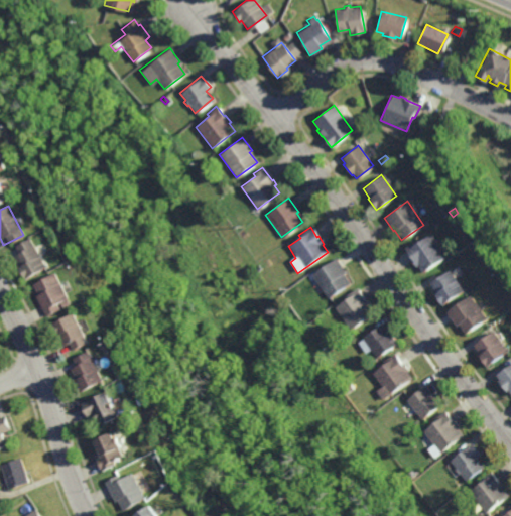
[(437,250),(444,245),(450,251),(441,256),(442,257),(420,271),(416,265),(414,267),(411,263),(413,262),(403,247),(414,240),(417,244),(428,236),(437,250)]
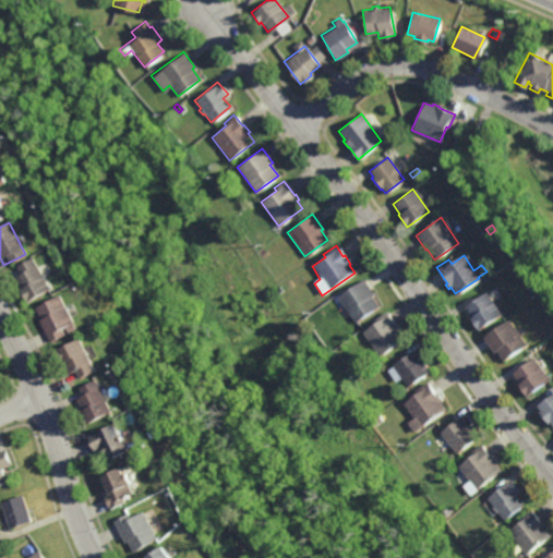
[(23,301),(17,288),(19,288),(13,277),(19,274),(15,266),(33,257),(48,289),(23,301)]
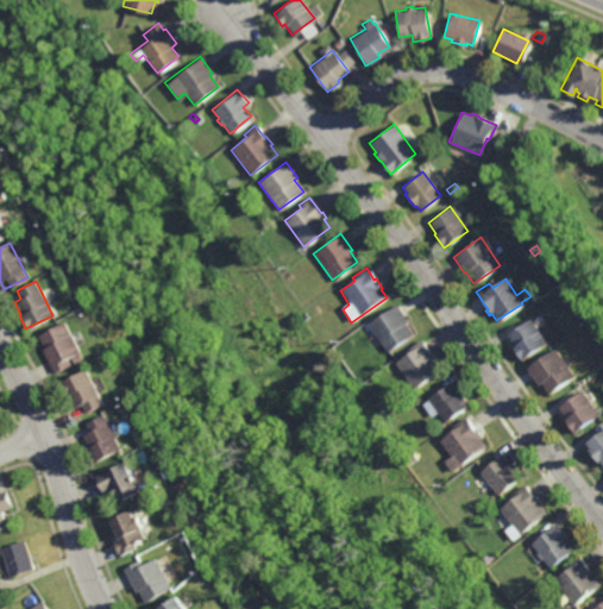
[(412,334),(387,352),(368,325),(395,306),(407,322),(404,324),(412,334)]
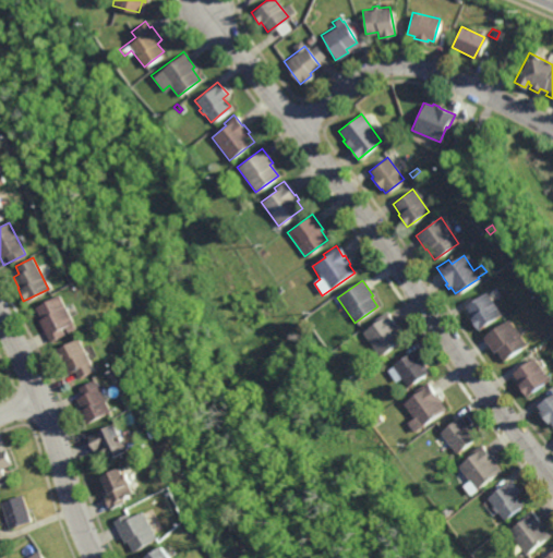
[(527,292),(524,288),(531,282),(535,287),(527,292)]
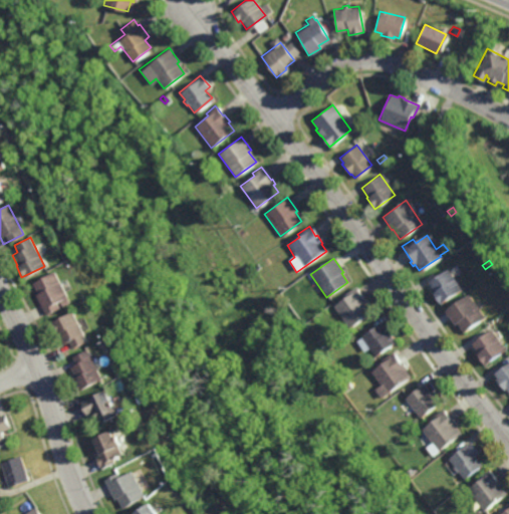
[(435,304),(428,293),(430,292),(424,282),(444,269),(457,290),(435,304)]
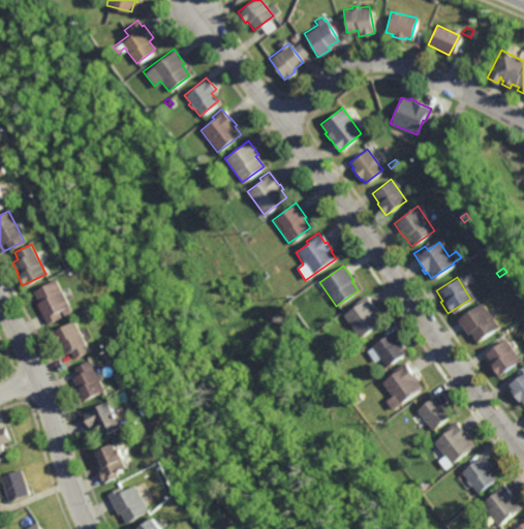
[(69,311),(62,315),(59,310),(56,311),(59,317),(44,324),(34,304),(36,303),(31,291),(55,280),(68,306),(67,306),(69,311)]
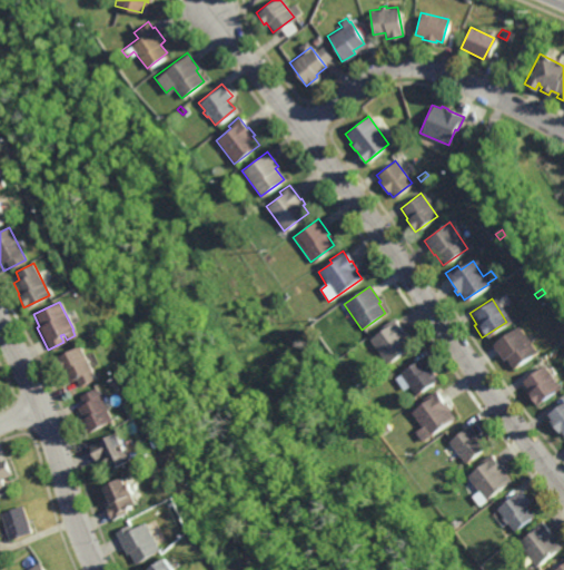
[(402,331),(403,330),(408,337),(407,338),(412,345),(387,364),(369,341),(383,331),(381,328),(393,318),(402,331)]
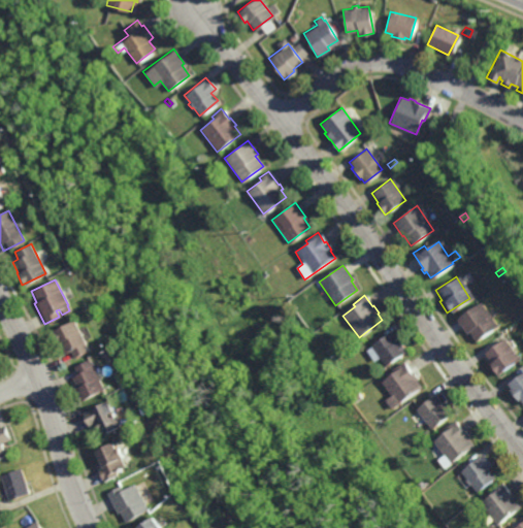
[(471,342),(464,332),(462,334),(453,320),(478,302),(494,326),(471,342)]
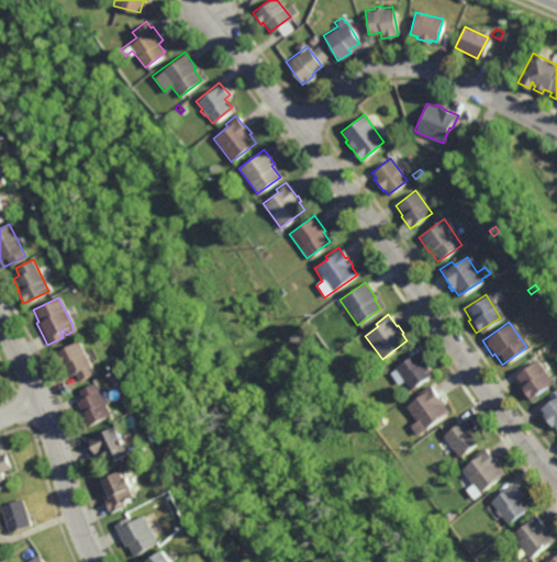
[(92,373),(76,381),(71,374),(66,377),(62,366),(59,367),(53,353),(77,341),(92,373)]
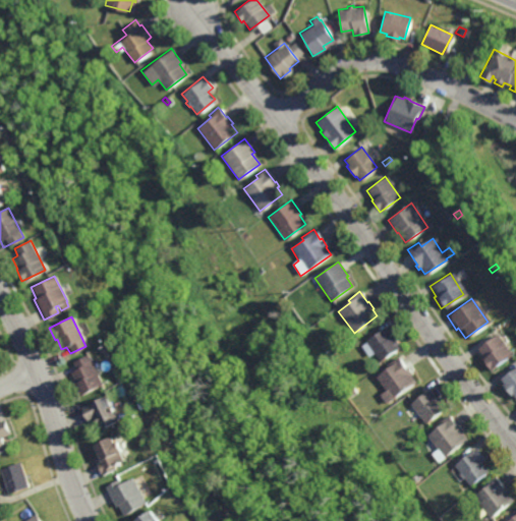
[(391,337),(393,336),(400,347),(380,361),(365,342),(385,328),(391,337)]
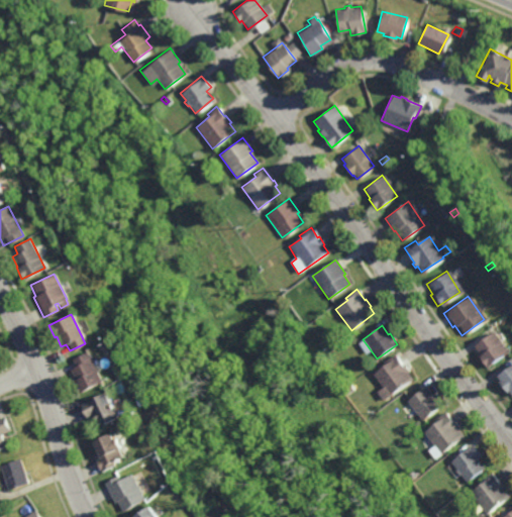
[(483,368),(475,356),(477,355),(470,345),(489,332),(504,352),(483,368)]
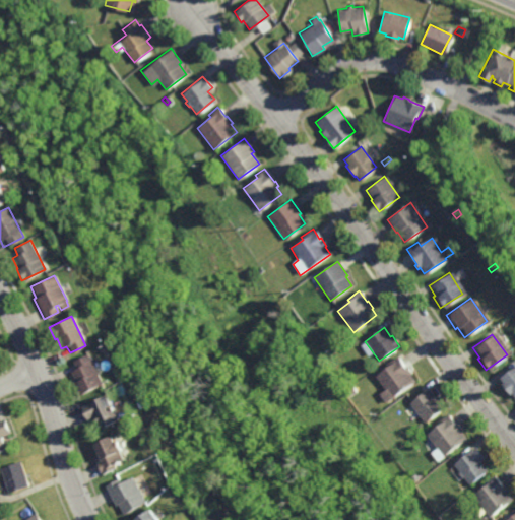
[(77,395),(71,382),(73,381),(68,371),(74,368),(71,361),(86,353),(102,383),(77,395)]
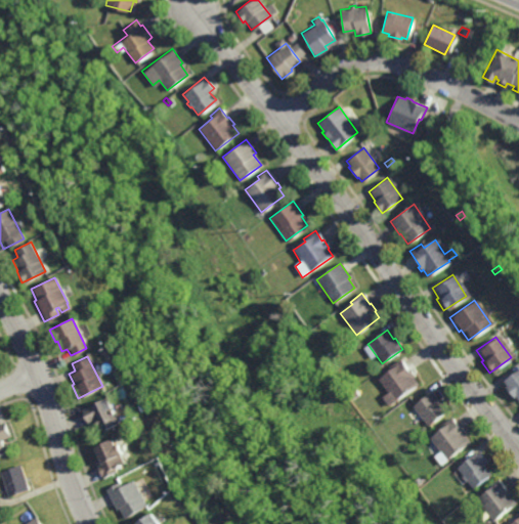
[(409,374),(411,373),(414,378),(413,379),(417,385),(387,406),(381,398),(387,393),(378,380),(391,370),(389,367),(399,360),(409,374)]
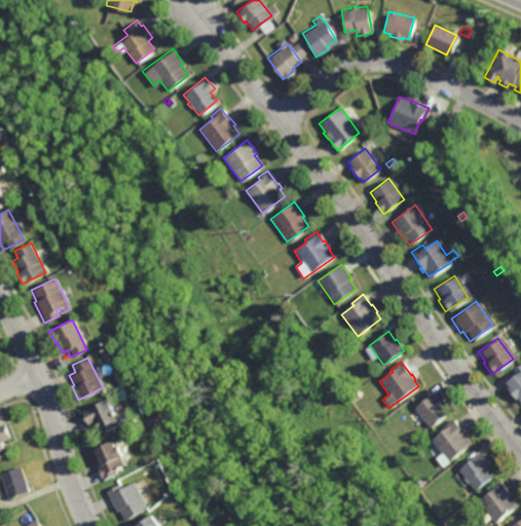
[(520,400),(517,404),(514,399),(512,400),(504,389),(506,387),(503,383),(519,370),(520,372),(520,400)]
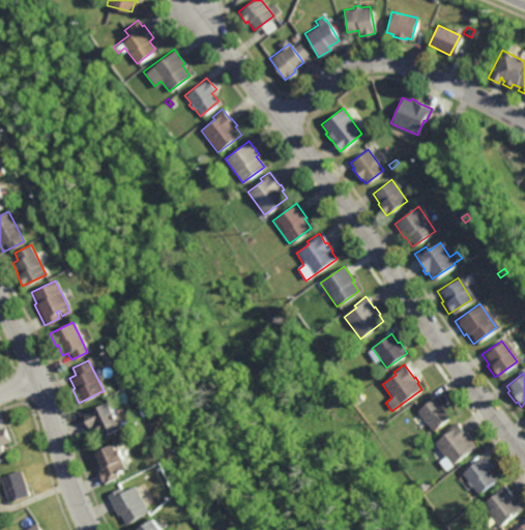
[(440,405),(449,416),(431,431),(417,412),(435,399),(440,405)]
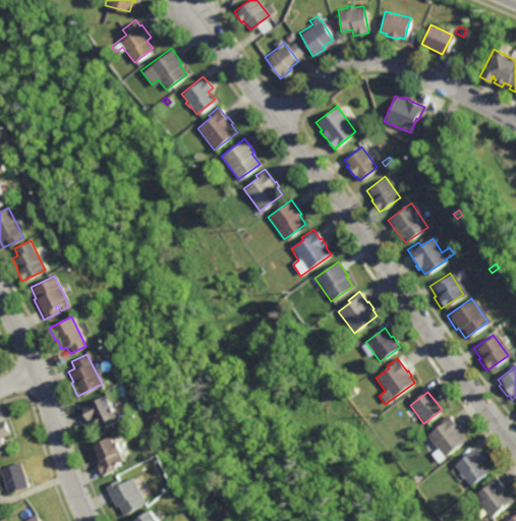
[(118,420),(100,429),(94,416),(87,420),(79,408),(105,395),(118,420)]
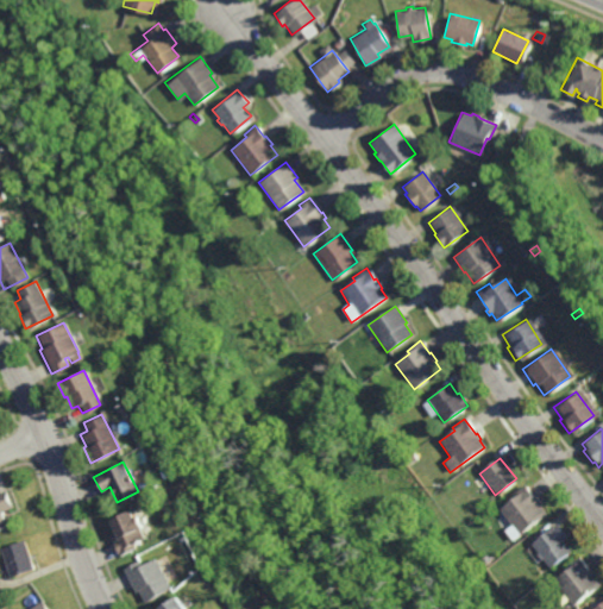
[(529,497),(531,496),(538,506),(535,507),(541,514),(508,540),(501,532),(507,526),(495,510),(509,500),(506,496),(520,485),(529,497)]
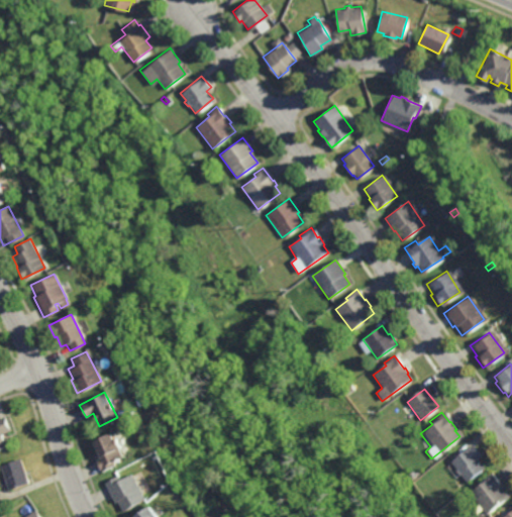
[(2,440),(4,440),(7,445),(0,448),(0,417),(3,416),(9,429),(0,434),(0,436),(2,440)]
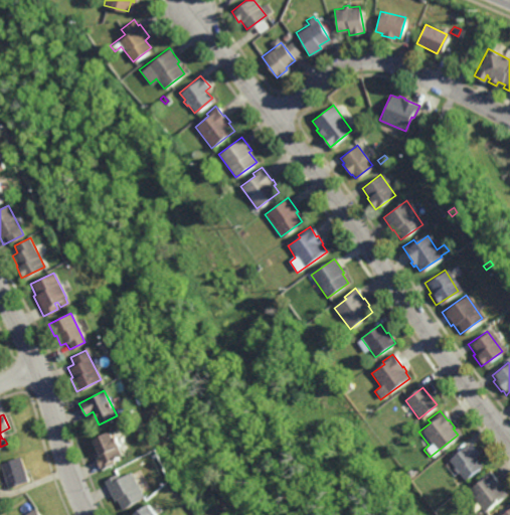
[(111,438),(116,436),(121,447),(117,448),(121,456),(112,460),(114,464),(100,470),(95,457),(98,455),(91,439),(108,432),(111,438)]
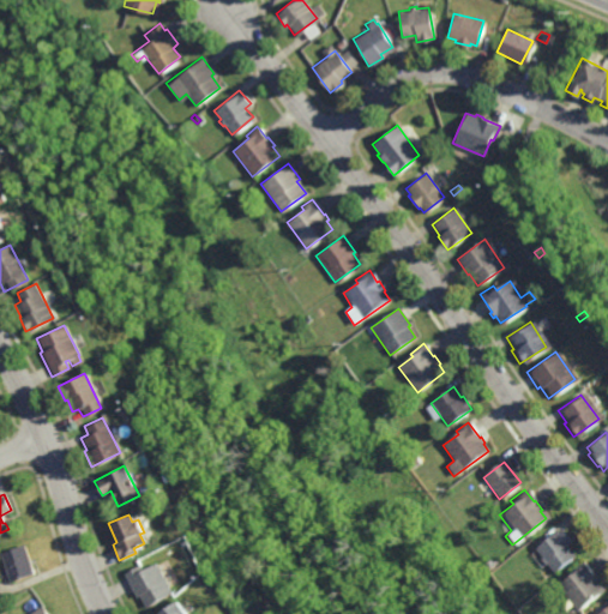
[(551,573),(543,565),(541,566),(537,560),(539,559),(531,551),(557,530),(566,542),(563,546),(571,558),(551,573)]
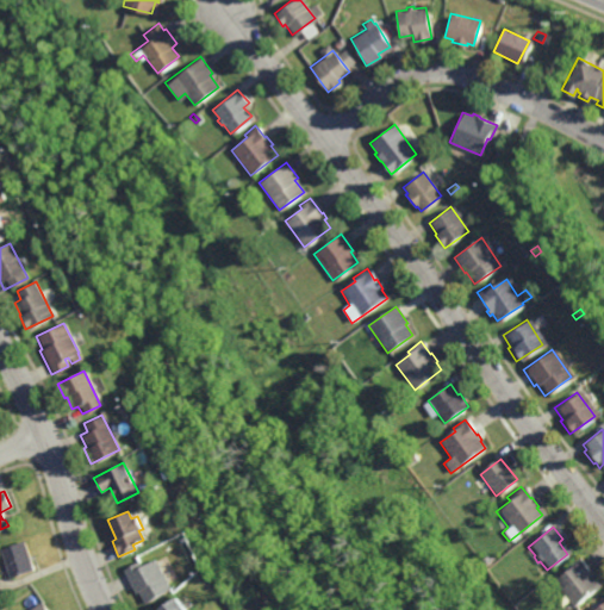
[(10,578),(0,554),(0,551),(23,541),(33,568),(10,578)]
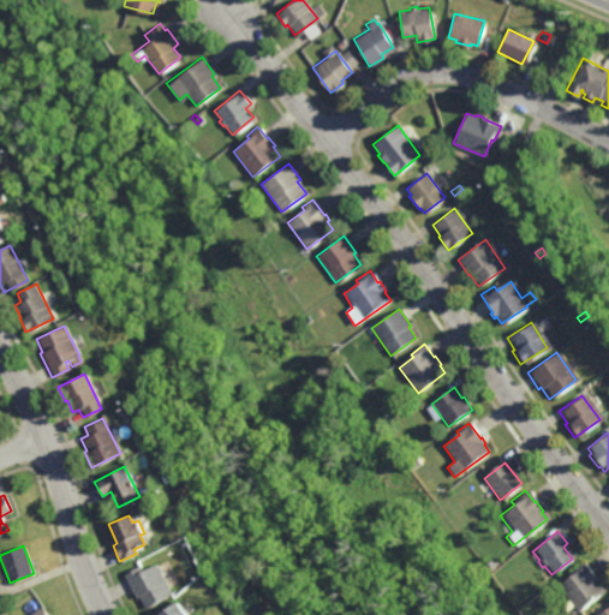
[(590,574),(591,573),(598,583),(596,584),(603,593),(574,614),(555,587),(567,579),(565,575),(581,563),(590,574)]
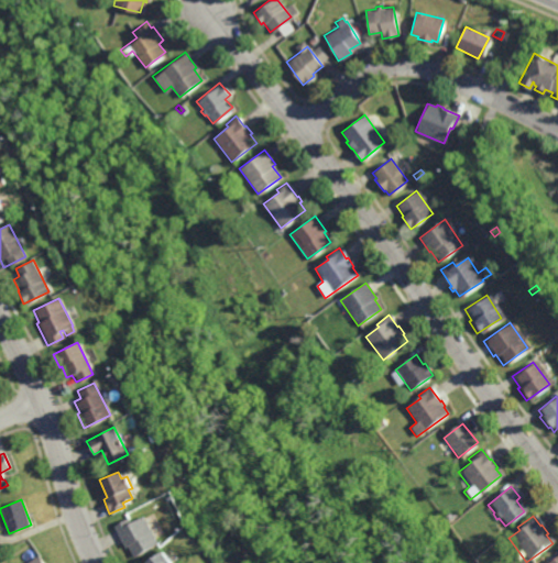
[(157,544),(133,558),(127,547),(124,548),(113,526),(129,518),(131,522),(142,517),(157,544)]
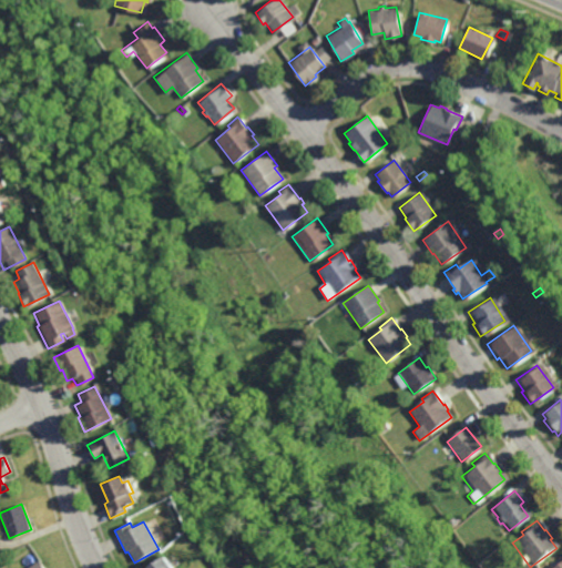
[(214,553),(211,546),(222,541),(224,548),(214,553)]
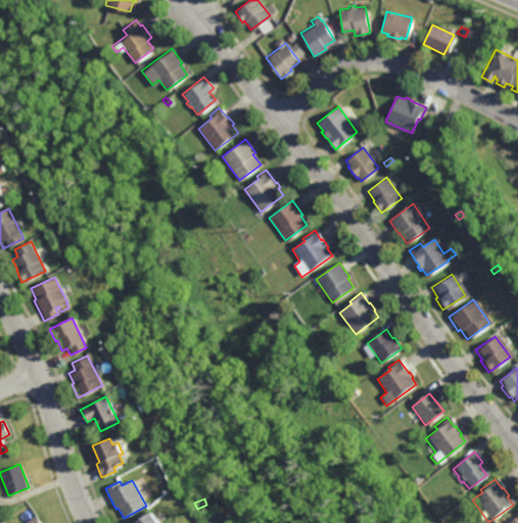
[(156,522),(135,522),(156,508),(163,518),(156,522)]
